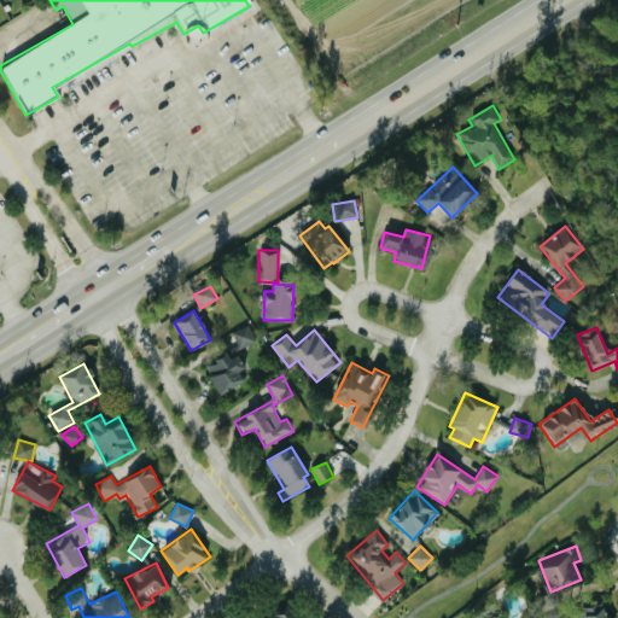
[(608,617),(600,600),(576,612),(578,617),(608,617)]
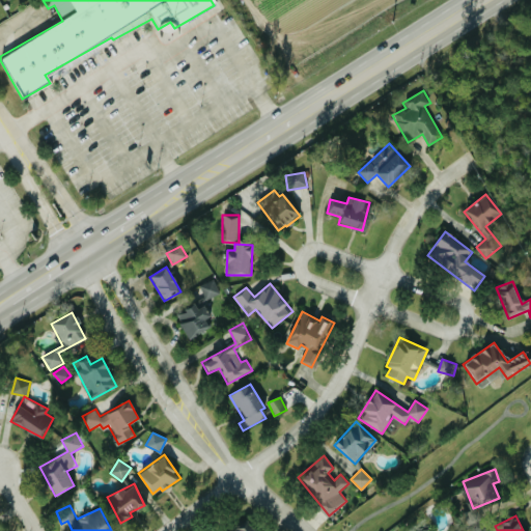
[(227,530),(254,530),(244,519),(227,530)]
